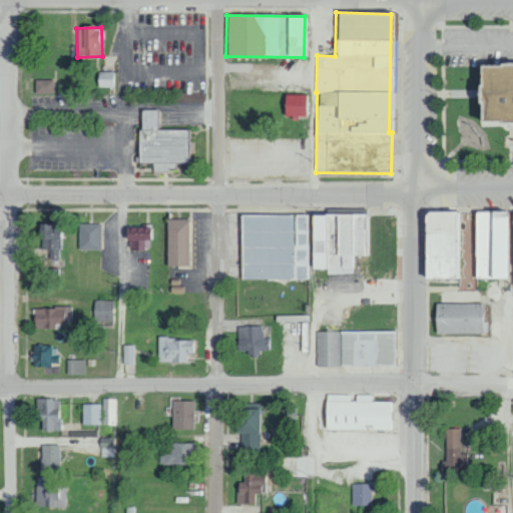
[(512,120),(484,120),(484,65),(512,65),(512,120)]
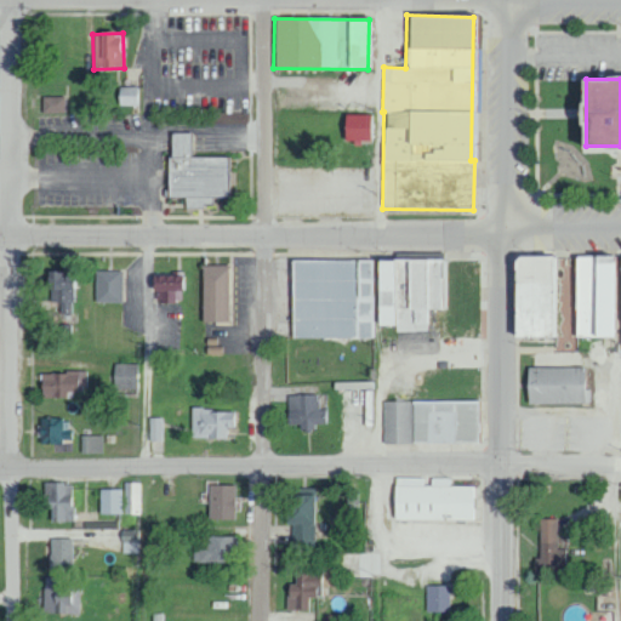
[(118,106),(140,106),(141,87),(118,86),(118,106)]
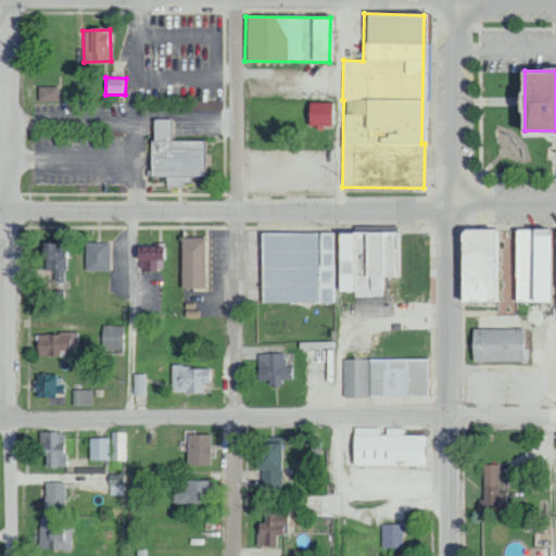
[(58,100),(58,86),(37,87),(38,101),(58,100)]
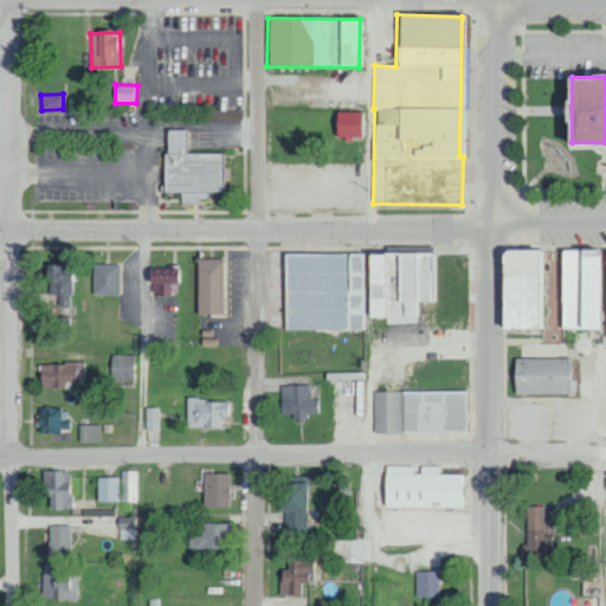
[(365,113),(335,111),(334,137),(345,137),(345,139),(363,140),(365,113)]
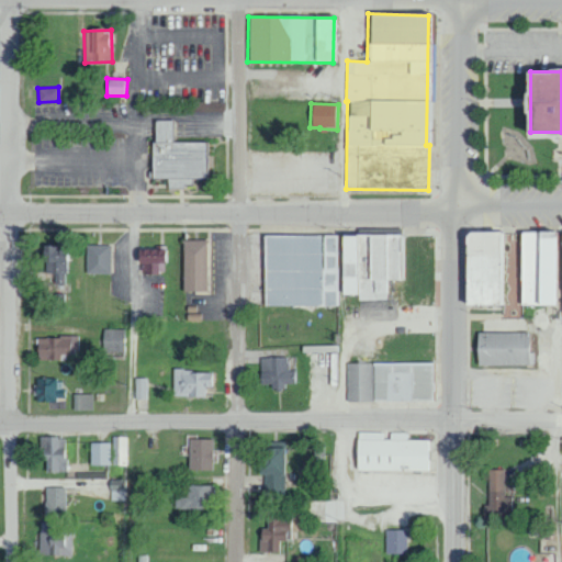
[(205,143),(172,143),(172,121),(153,121),(152,178),(167,179),(167,187),(191,187),(191,178),(205,178),(205,143)]
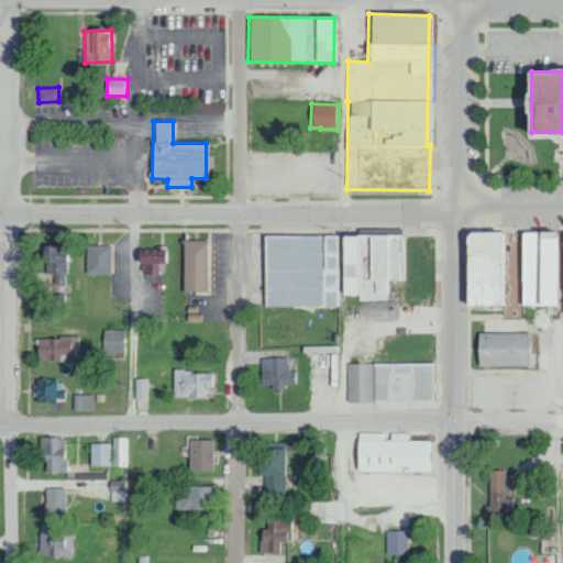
[(520,306),(556,306),(556,232),(519,233),(520,306)]
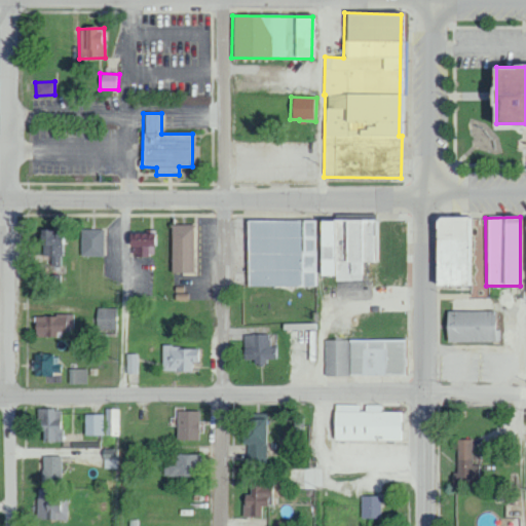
[(430,218),(433,287),(473,286),(472,218),(430,218)]
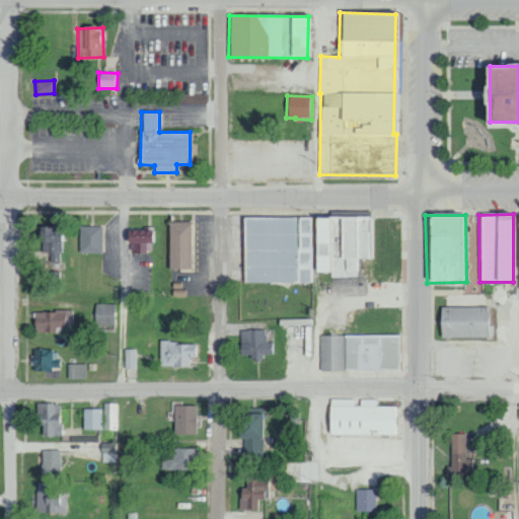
[(242,283),(313,282),(313,273),(329,272),(329,277),(357,277),(357,258),(374,258),(374,217),(242,218),(242,283)]
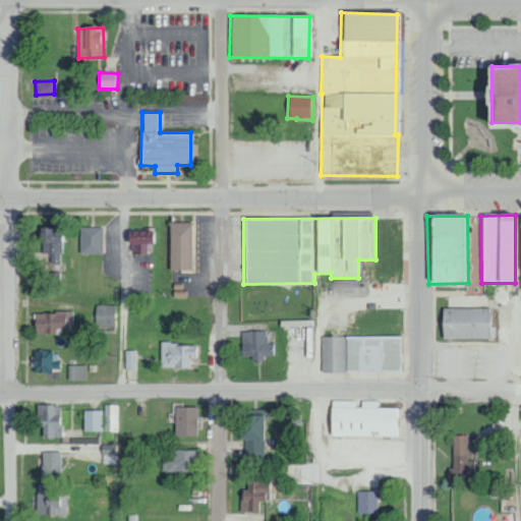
[(190,271),(191,223),(169,222),(168,270),(190,271)]
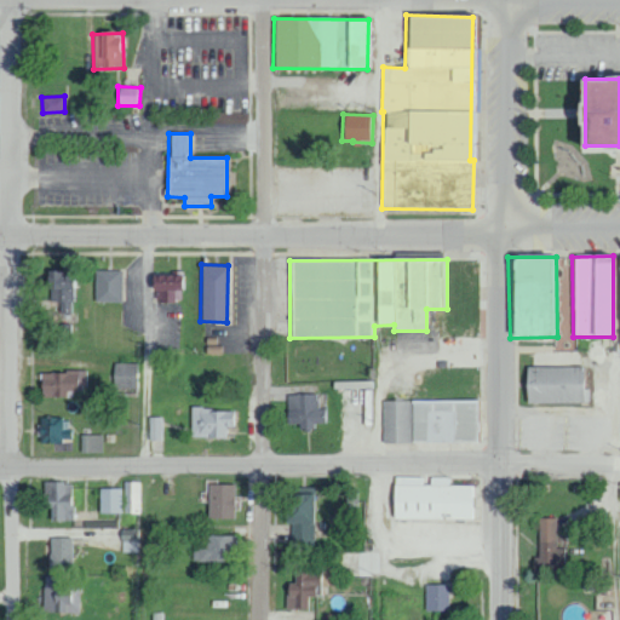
[(51,269),(50,302),(59,302),(59,313),(74,313),(74,270),(51,269)]
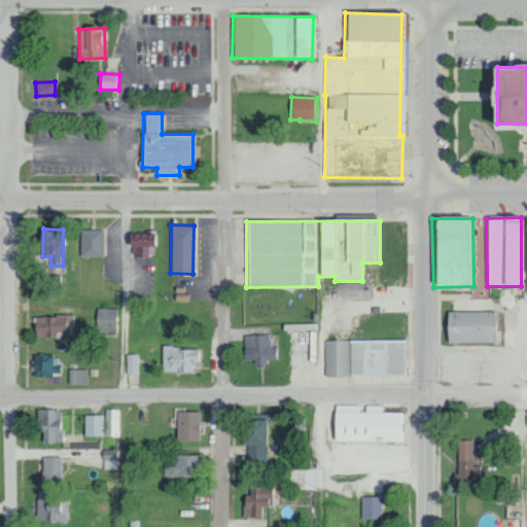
[(79,256),(103,256),(103,230),(80,230),(79,256)]
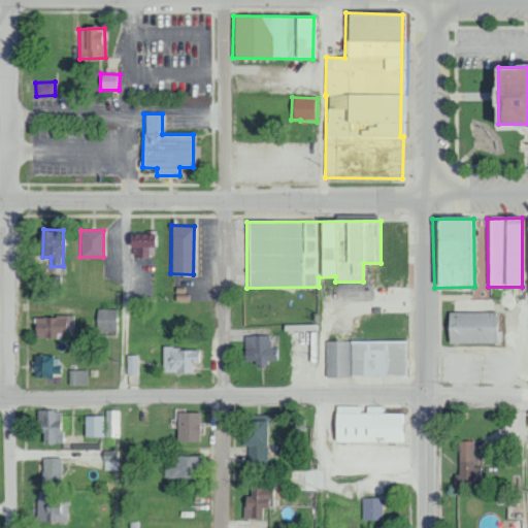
[(129,246),(140,248),(140,257),(154,257),(155,231),(130,230),(129,246)]
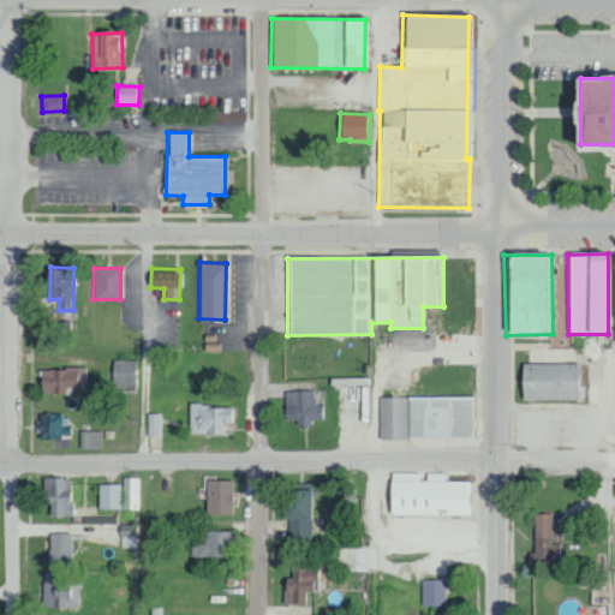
[(112,386),(133,386),(133,360),(112,360),(112,386)]
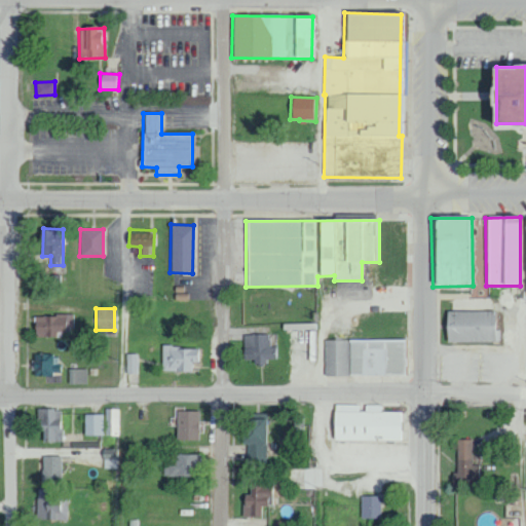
[(493,342),(493,311),(445,311),(445,342),(493,342)]
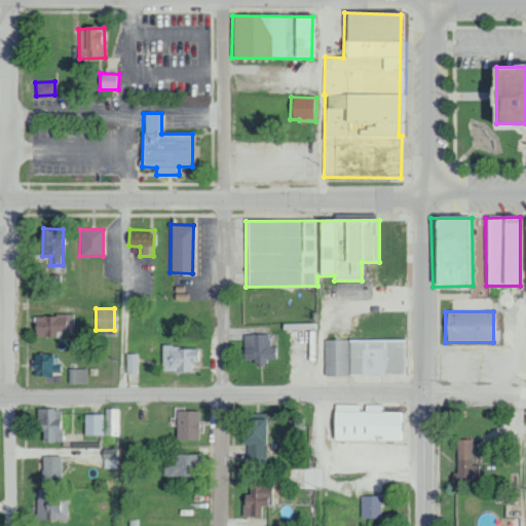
[(34,337),(57,336),(57,332),(74,332),(74,313),(34,314),(34,337)]
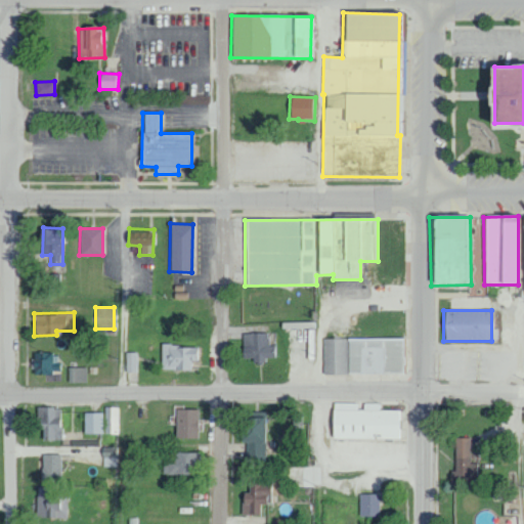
[(267,334),(242,334),(242,359),(251,358),(251,363),(264,363),(264,358),(273,357),(272,346),(268,346),(267,334)]
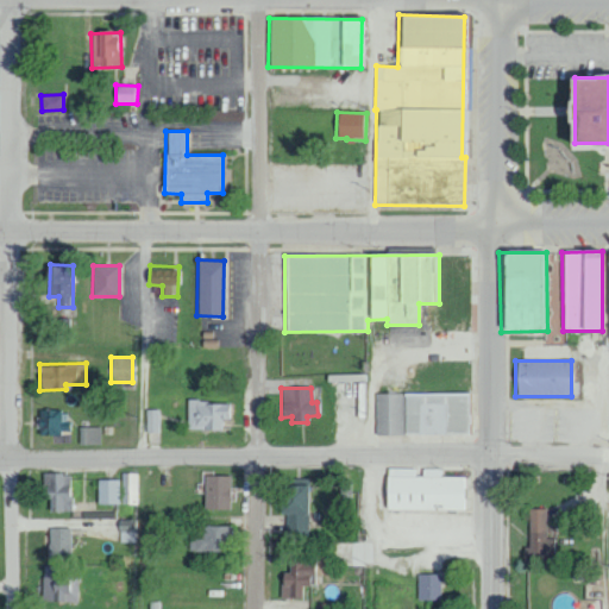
[(376,435),(468,433),(466,393),(375,395),(376,435)]
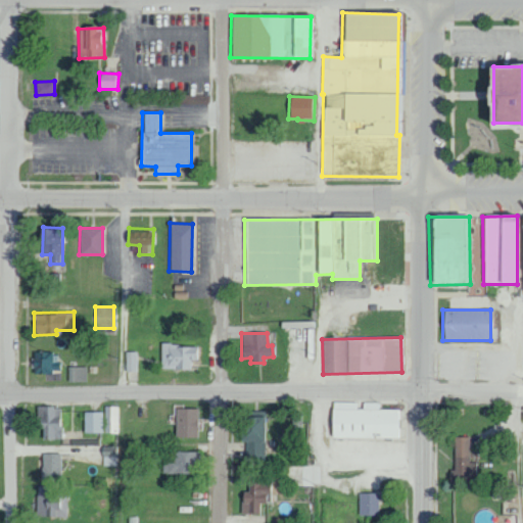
[(160,370),(189,370),(189,360),(199,360),(199,345),(160,346),(160,370)]
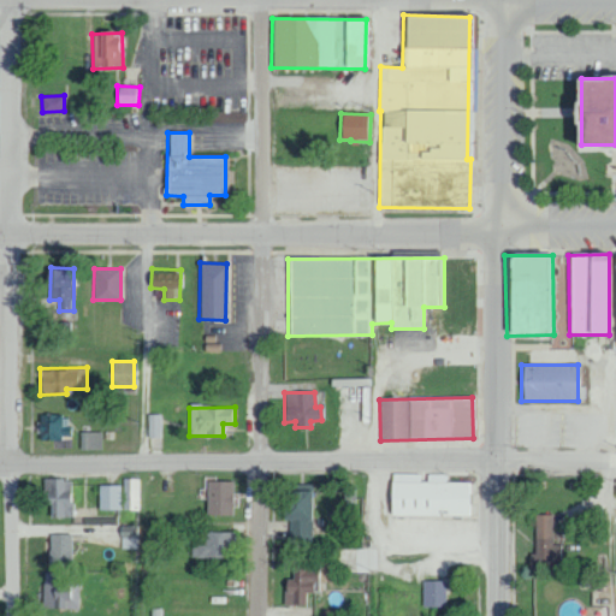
[(161,414),(148,415),(148,438),(161,438),(161,414)]
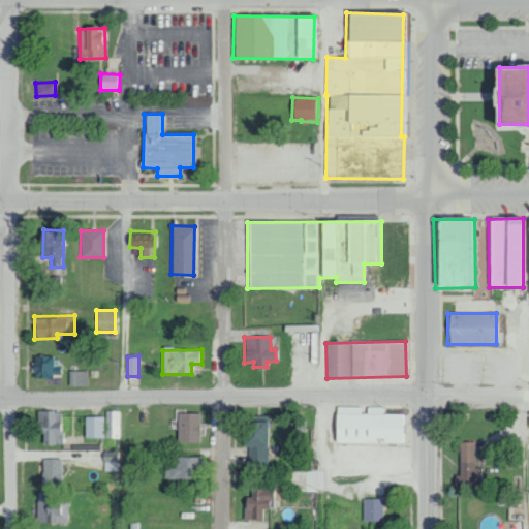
[(56,356),(33,358),(33,373),(39,372),(39,377),(57,377),(56,356)]
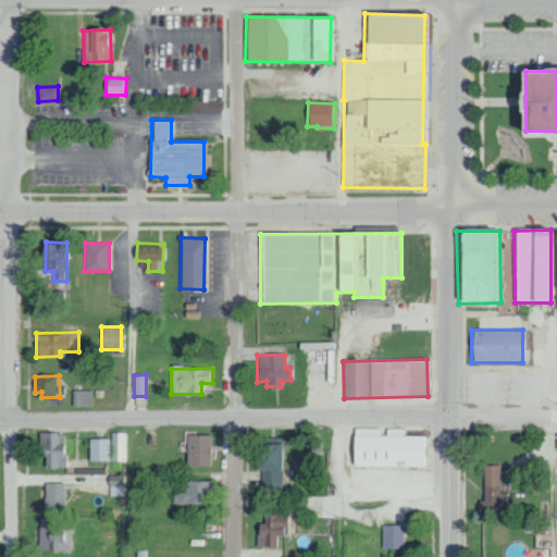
[(94,407),(93,391),(73,391),(73,407),(94,407)]
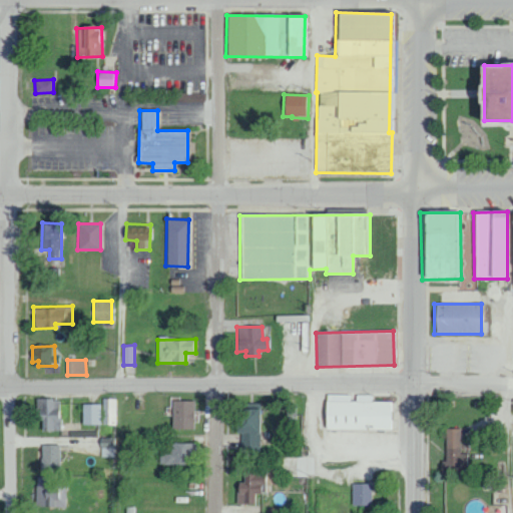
[(324,429),(391,430),(391,402),(372,402),(372,395),(353,395),(325,395),(324,429)]
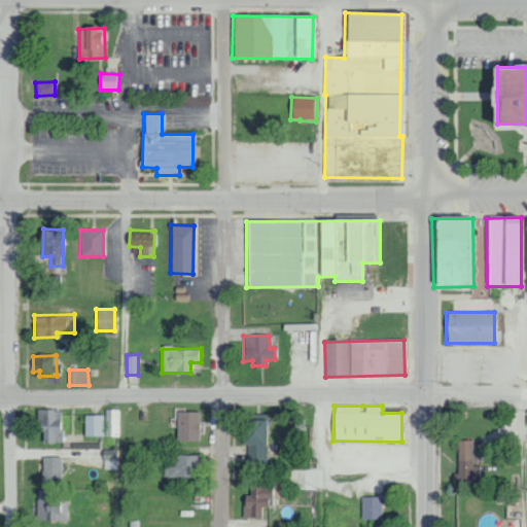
[(62,411),(36,410),(35,431),(45,432),(44,443),(61,443),(62,411)]
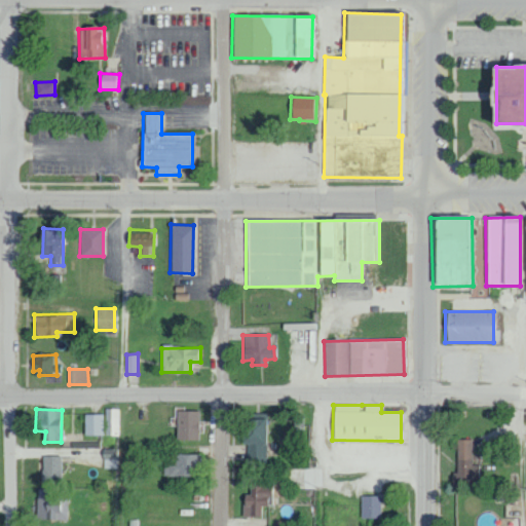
[(120,409),(106,409),(105,435),(120,435),(120,409)]
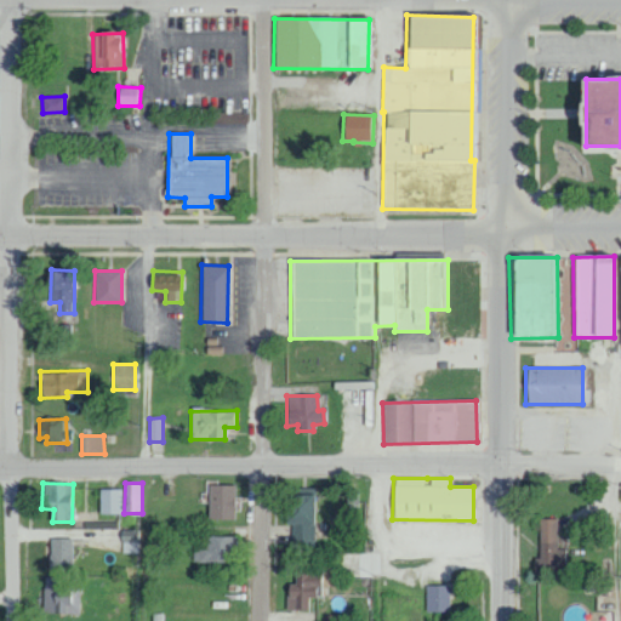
[(208,486),(208,519),(234,518),(233,485),(208,486)]
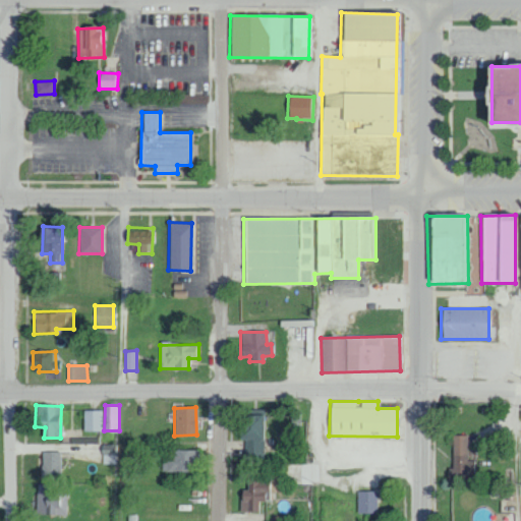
[(83,410),(83,430),(102,431),(103,410),(83,410)]
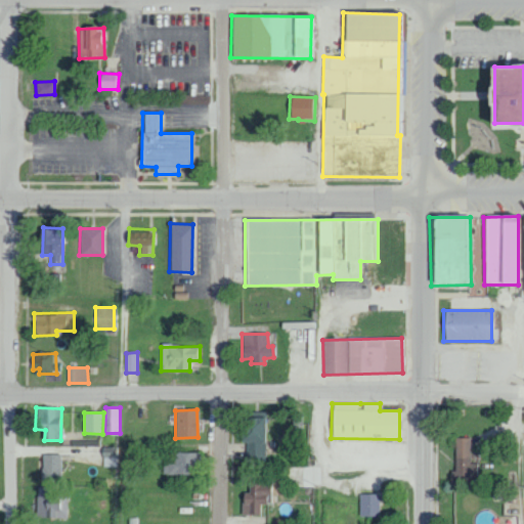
[(266,463),(266,419),(239,419),(239,443),(246,443),(246,462),(266,463)]
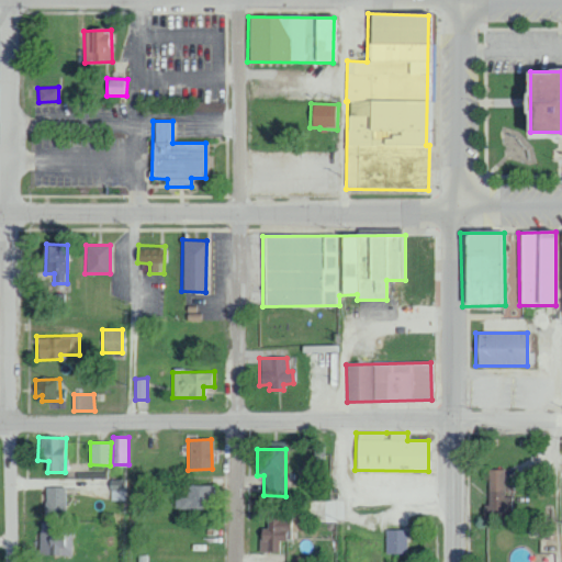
[(489,506),(483,506),(483,521),(504,521),(504,512),(512,512),(512,497),(504,497),(504,469),(487,470),(489,506)]
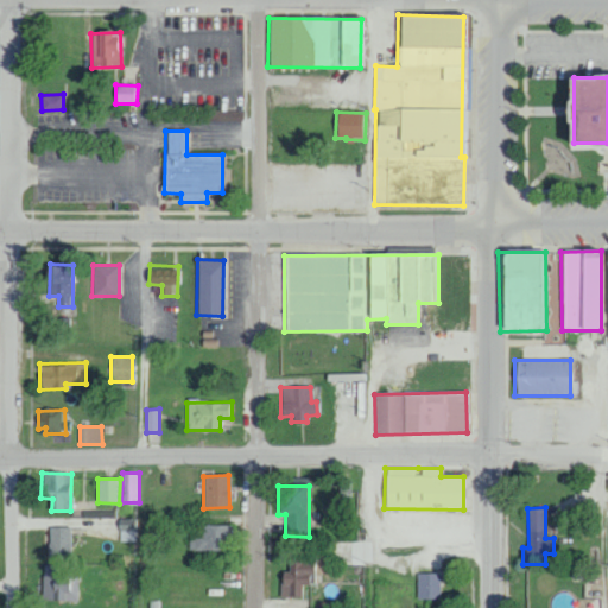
[(229,551),(230,526),(195,525),(195,540),(189,540),(188,550),(229,551)]
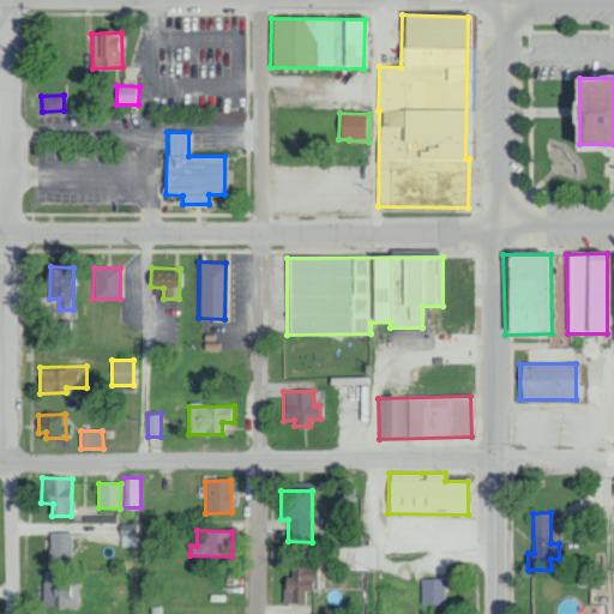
[(71,565),(71,533),(49,533),(48,564),(71,565)]
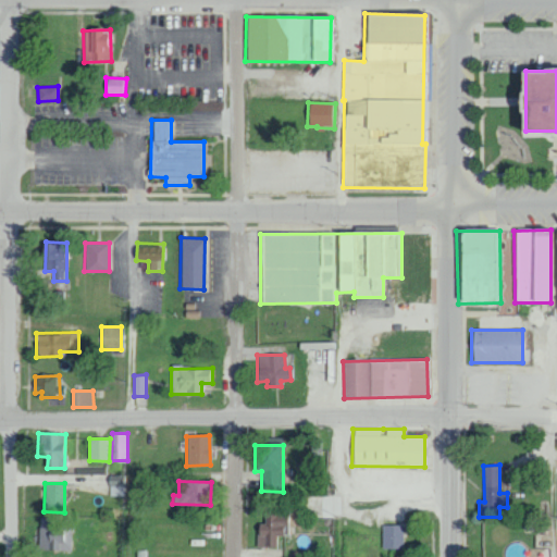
[(257,548),(276,548),(276,536),(287,536),(287,514),(263,514),(263,523),(257,523),(257,548)]
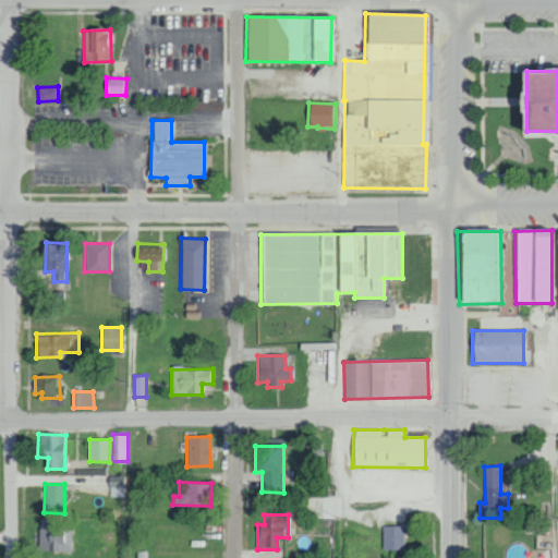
[(383,550),(404,549),(403,526),(383,526),(383,550)]
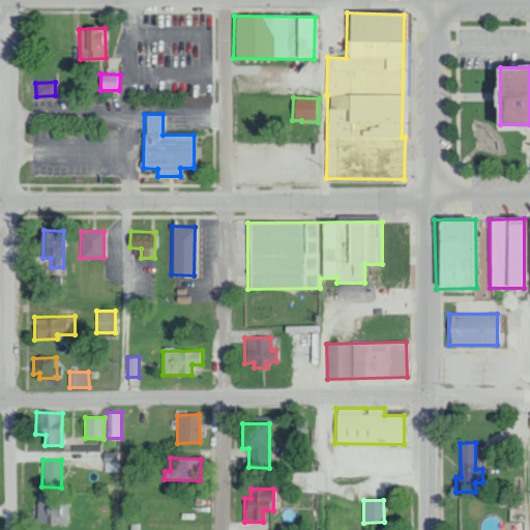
[(36,524),(67,525),(67,502),(37,501),(36,524)]
